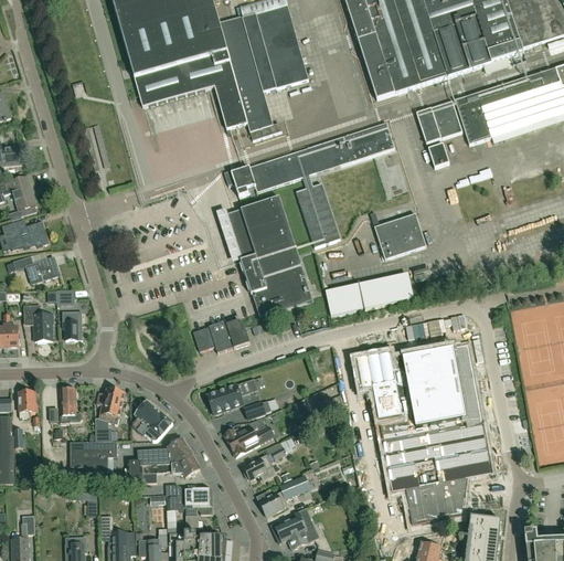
[(110,0),(141,106),(213,86),(225,129),(247,123),(252,139),(280,130),(278,122),(272,124),(262,92),(307,78),(287,4),(220,24),(213,0),(110,0)]
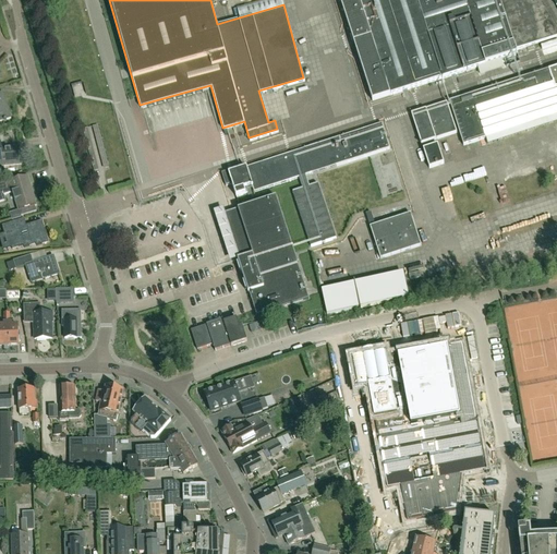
[(484,61),(516,50),(515,47),(537,39),(540,46),(556,39),(556,36),(556,34),(556,33),(556,26),(541,0),(339,0),(372,97),(440,75),(442,75),(484,61)]
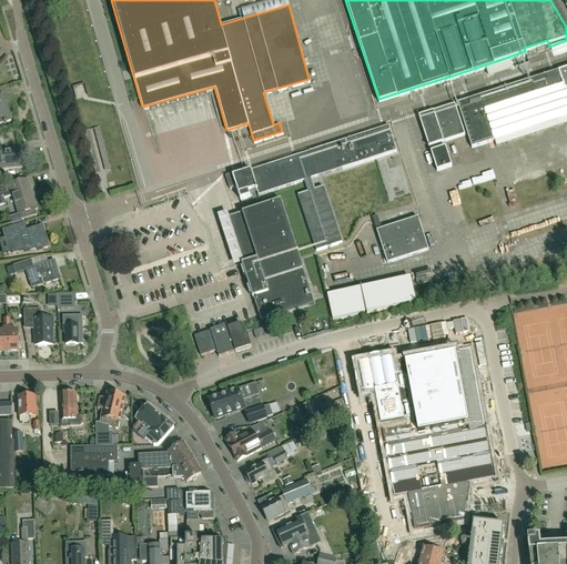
[(471,144),(566,112),(566,63),(456,100),(471,144)]
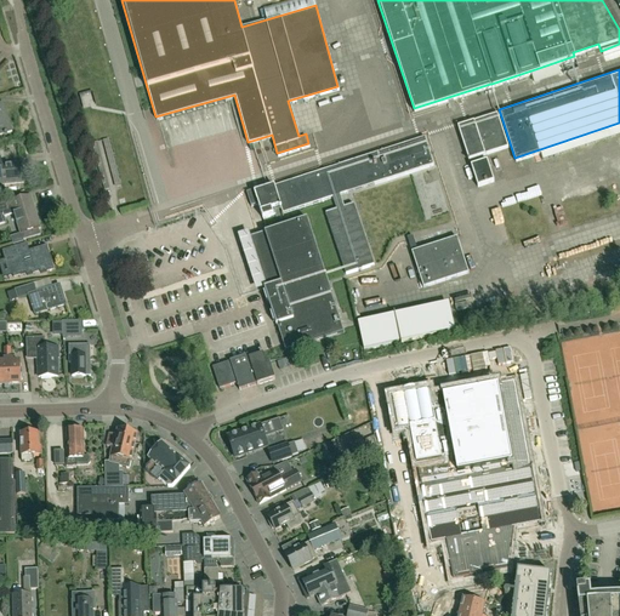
[(363,104),(371,102),(369,93),(360,96),(363,104)]
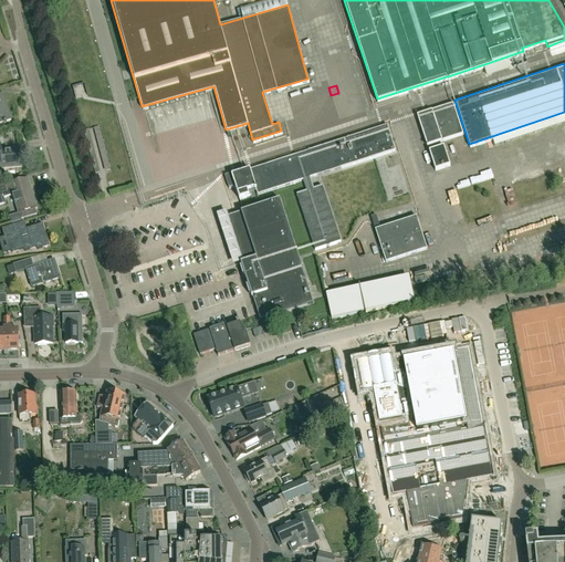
[(0,120),(10,117),(2,91),(0,91),(0,120)]
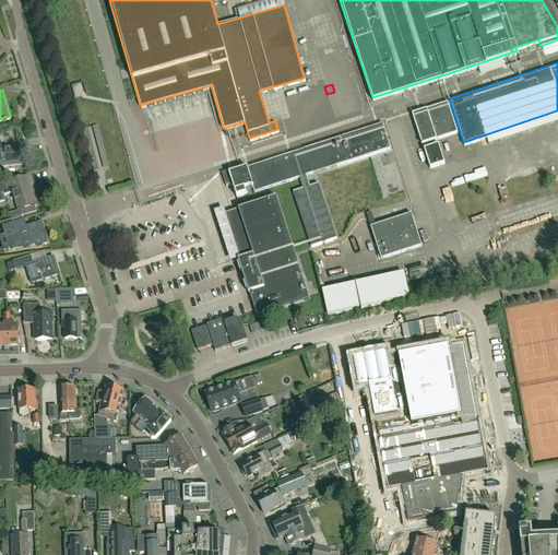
[(411,110),(420,141),(456,130),(447,99),(411,110)]
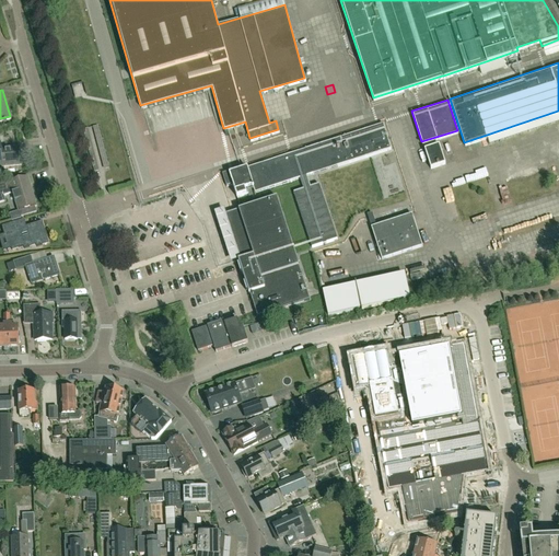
[(102,165),(115,162),(105,119),(92,123),(102,165)]
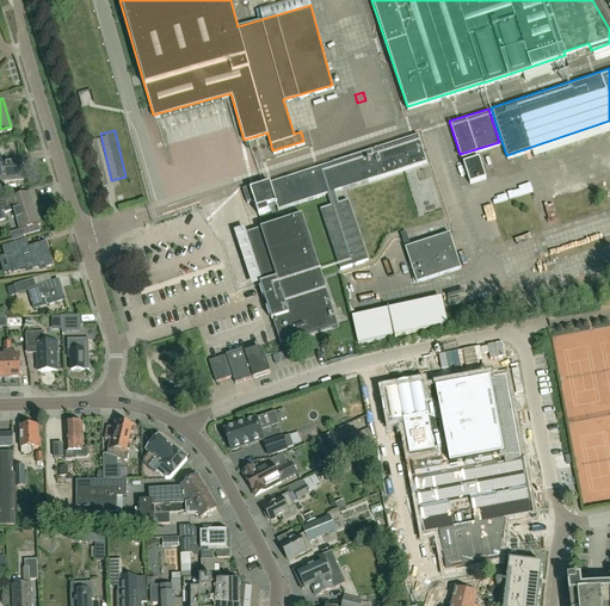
[(417,131),(250,185),(248,183),(241,185),(246,199),(253,197),(257,211),(269,208),(271,212),(277,210),(276,206),(326,191),(330,203),(319,206),(339,266),(367,258),(347,197),(338,199),(334,189),(367,178),(425,159),(417,131)]
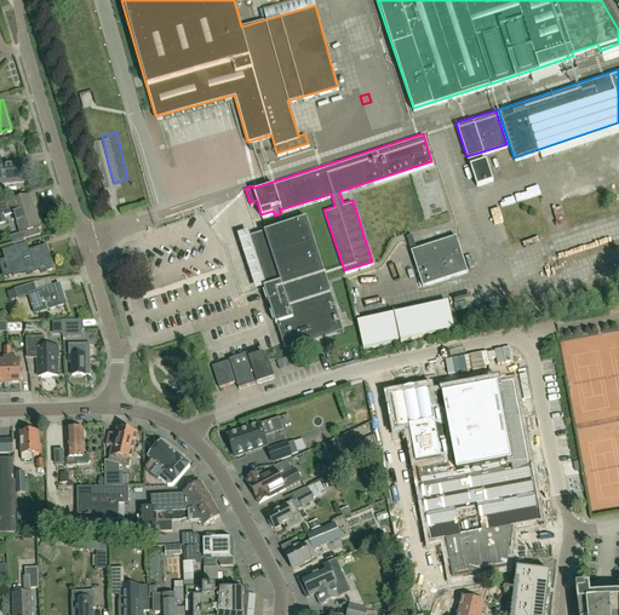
[(469,161),(476,183),(492,177),(485,156),(469,161)]
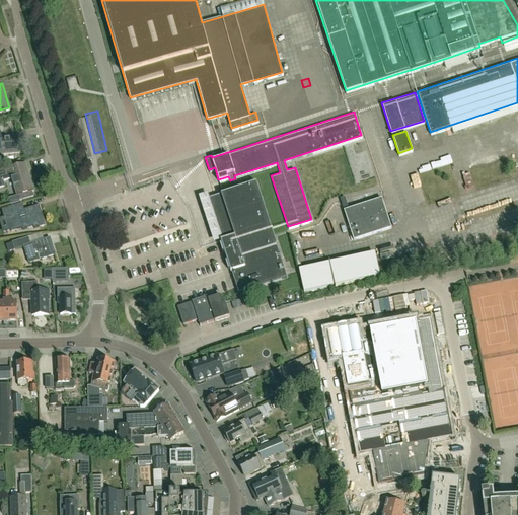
[(17,135),(0,137),(0,136),(0,150),(1,151),(18,150),(17,135)]
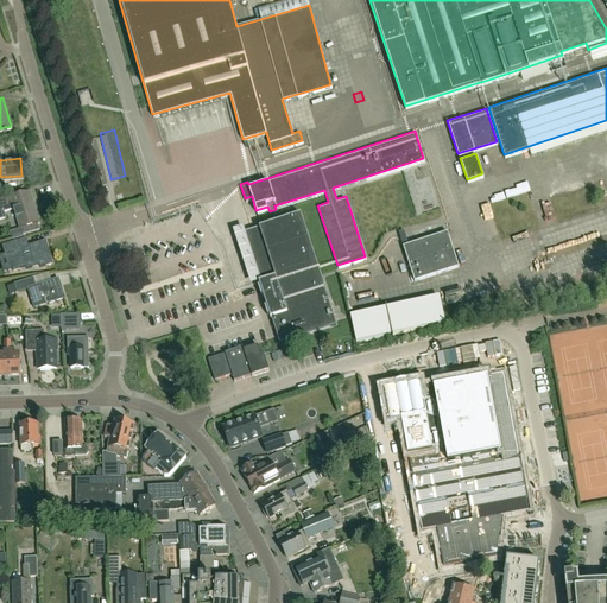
[(39,220),(30,188),(19,191),(18,188),(7,191),(8,195),(0,197),(0,216),(5,215),(4,209),(12,207),(18,226),(39,220)]
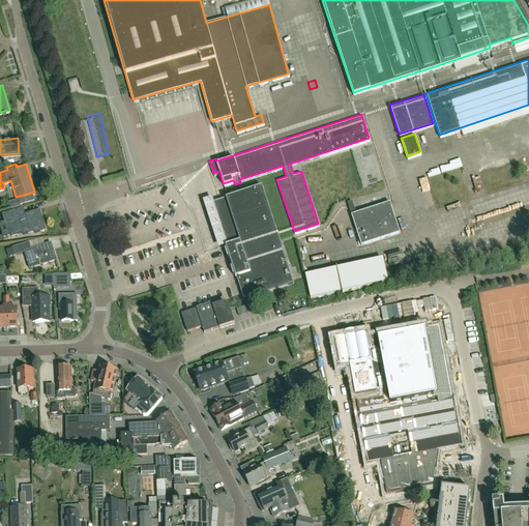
[(475,190),(491,187),(490,177),(474,179),(475,190)]
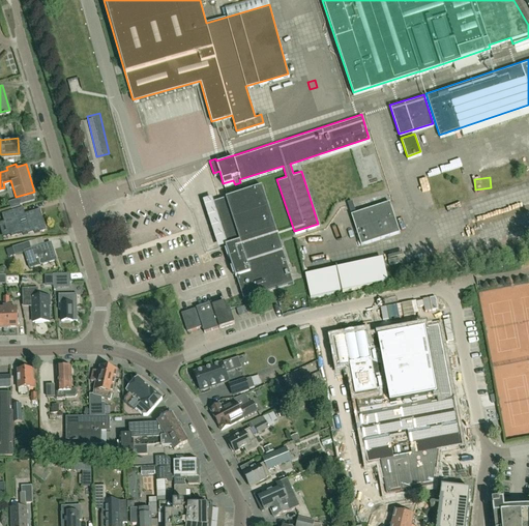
[(260,183),(210,200),(225,242),(224,243),(234,274),(235,274),(242,296),(292,280),(260,183)]
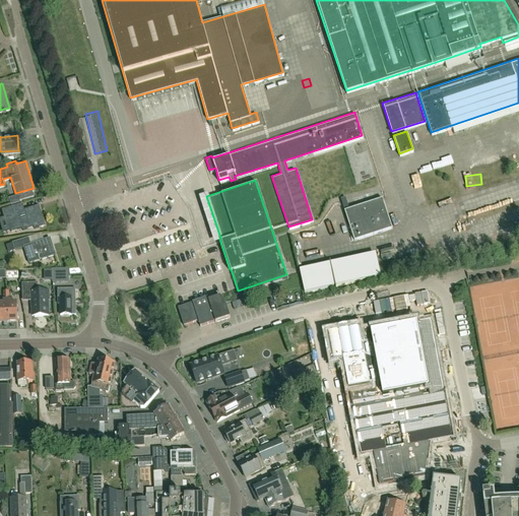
[(381,196),(348,207),(344,195),(339,196),(353,238),(391,226),(381,196)]
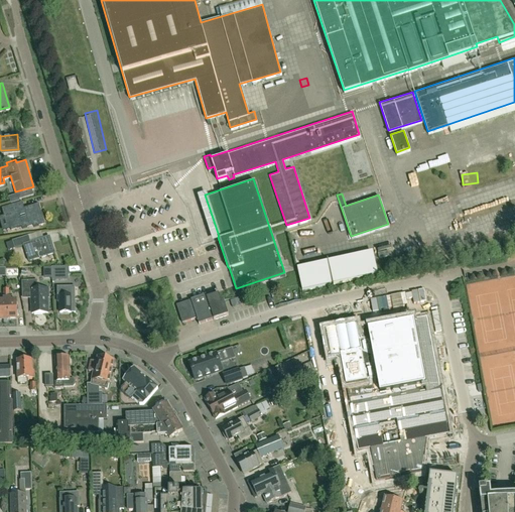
[(38,202),(16,208),(14,201),(1,206),(1,207),(3,213),(5,212),(10,227),(20,224),(21,226),(31,222),(32,224),(43,221),(38,202)]
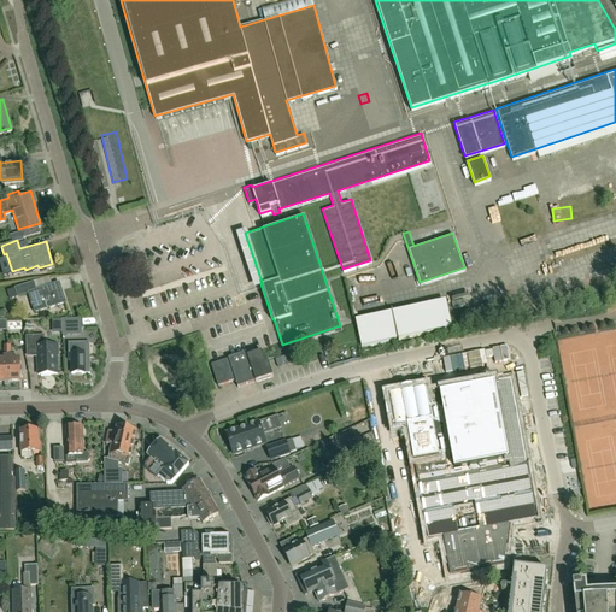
[(33,280),(15,286),(17,293),(27,289),(34,310),(64,299),(58,280),(35,287),(33,280)]
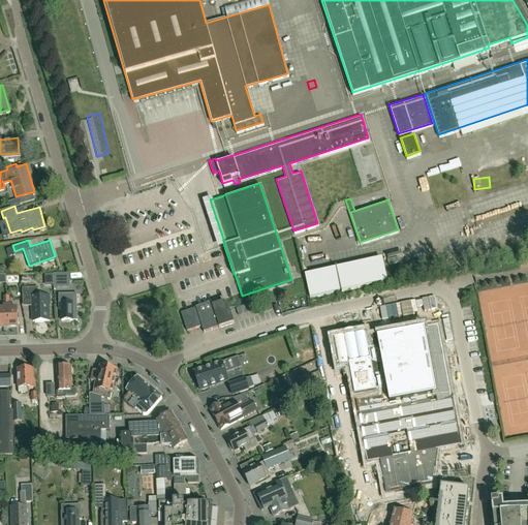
[(309,296),(386,278),(380,254),(303,272),(309,296)]
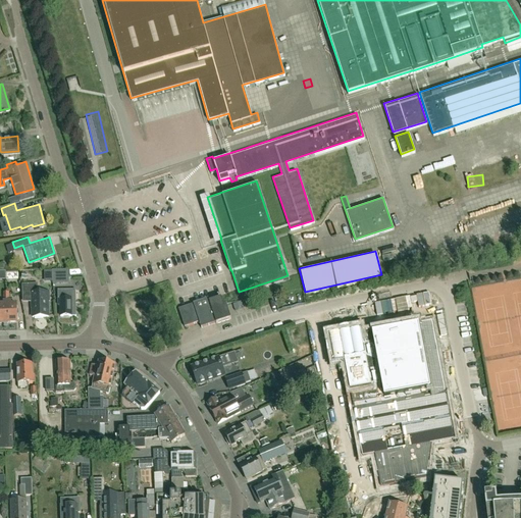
[(60,280),(59,267),(51,267),(52,280),(60,280)]
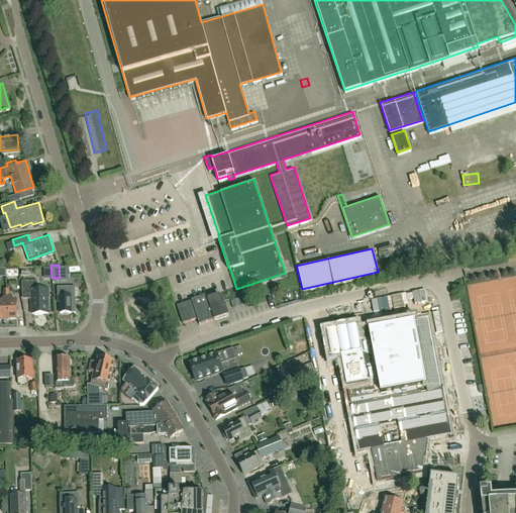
[(21,279),(21,295),(30,295),(31,311),(45,311),(44,295),(47,295),(46,287),(36,287),(35,281),(30,281),(30,279),(21,279)]
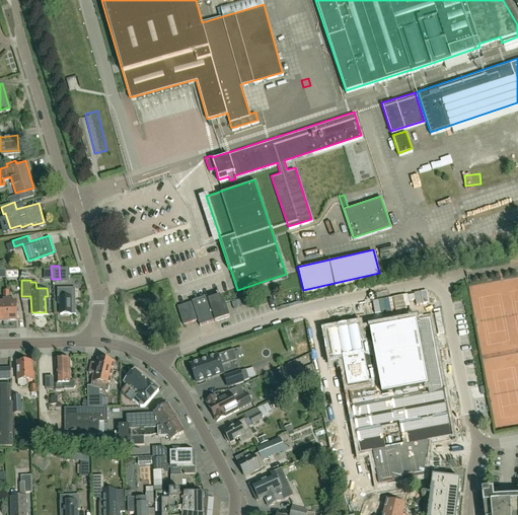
[(7,306),(7,318),(15,318),(15,315),(17,315),(17,309),(15,309),(15,300),(9,300),(9,295),(8,295),(8,281),(5,281),(5,287),(2,287),(2,298),(2,301),(3,301),(5,301),(5,306),(7,306)]
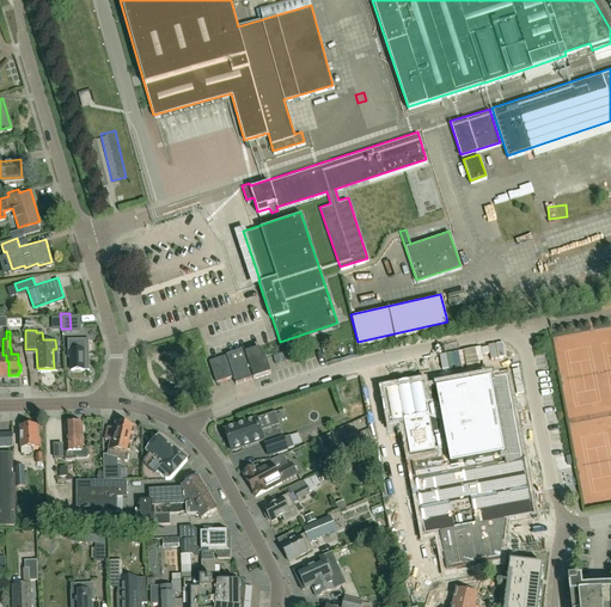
[(85,343),(74,343),(74,347),(67,347),(67,355),(69,355),(69,367),(87,367),(87,359),(85,359),(85,343)]
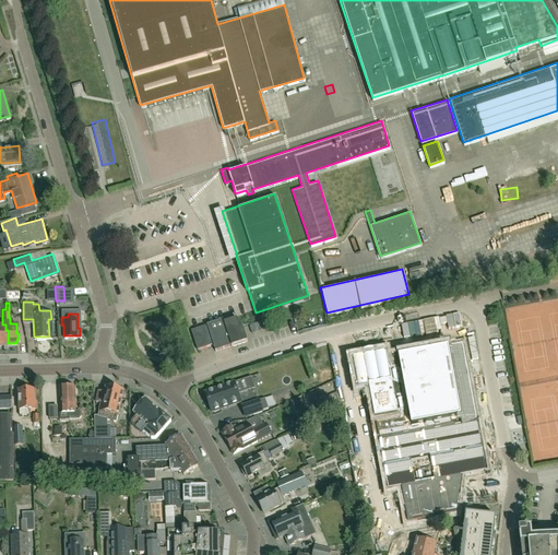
[(197,347),(212,342),(214,349),(229,343),(230,344),(246,339),(240,322),(238,323),(236,316),(223,320),(222,317),(205,322),(205,323),(190,328),(197,347)]
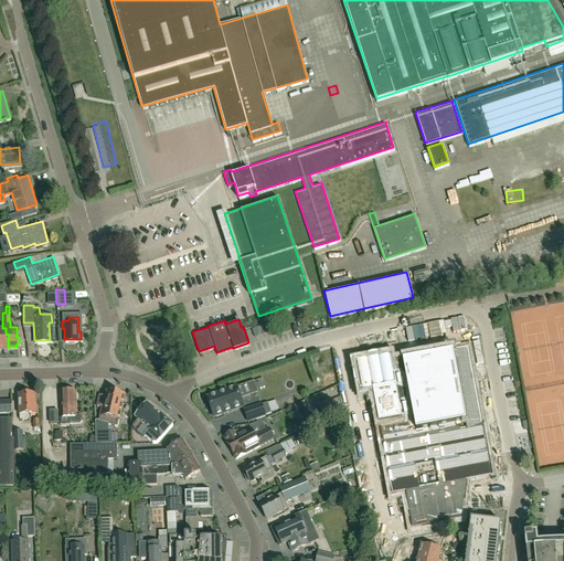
[(372,353),(340,364),(349,393),(360,389),(394,489),(407,486),(418,519),(466,503),(464,456),(489,456),(448,336),(374,361),(372,353)]
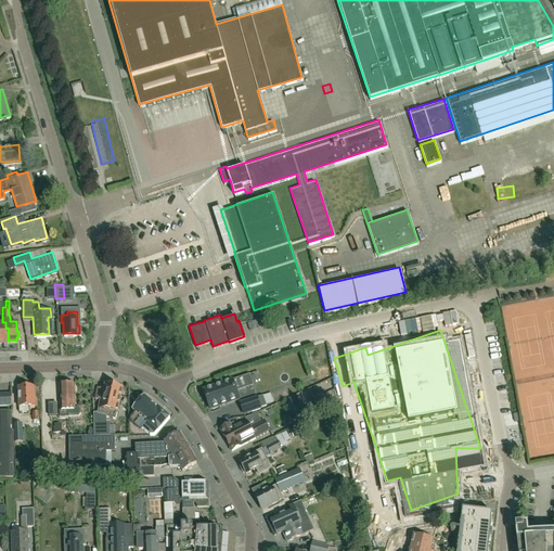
[(231,377),(203,387),(208,406),(237,396),(231,377)]
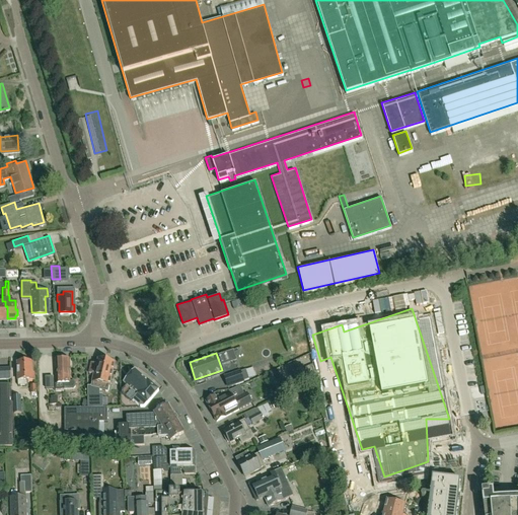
[(55,357),(56,381),(62,381),(62,385),(72,385),(75,383),(74,379),(73,377),(69,378),(68,357),(55,357)]
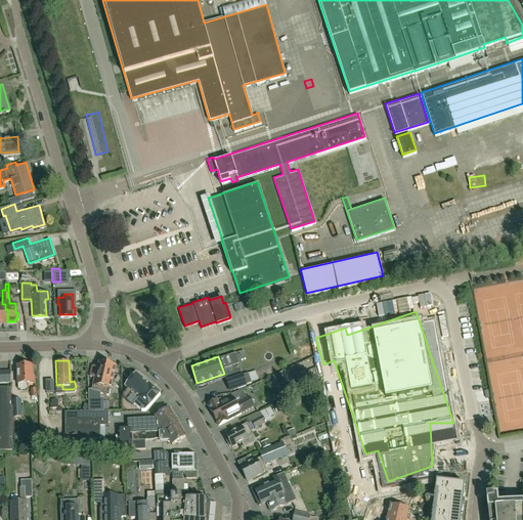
[(91,364),(89,374),(93,375),(92,383),(91,388),(87,388),(88,409),(102,408),(102,396),(99,396),(99,390),(107,392),(110,386),(115,364),(113,364),(112,362),(107,361),(106,362),(98,360),(97,365),(91,364)]
